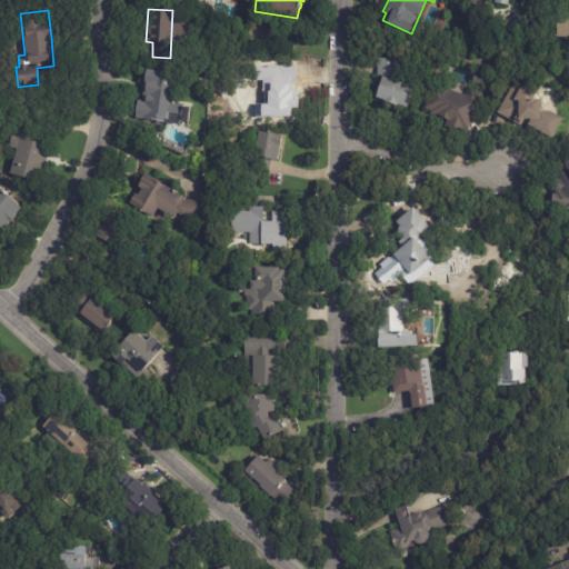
[(568,37),(557,37),(557,13),(568,13),(568,37)]
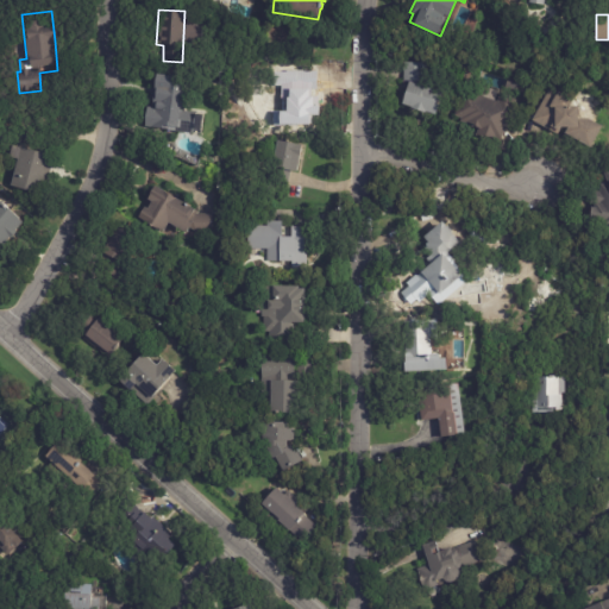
[(401,105),(408,83),(403,82),(403,62),(426,62),(426,87),(443,92),(435,114),(426,112),(425,114),(412,111),(412,108),(401,105)]
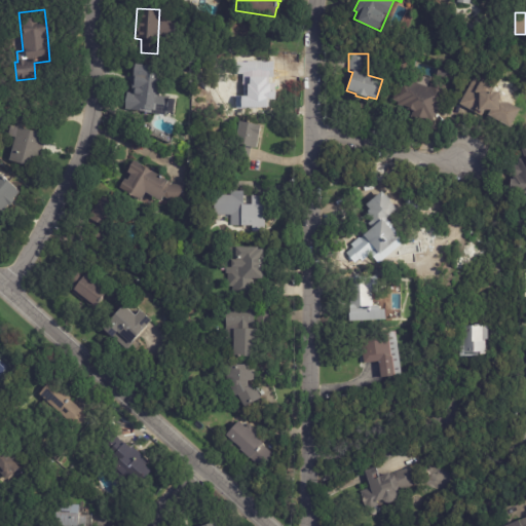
[(256,106),(238,106),(238,90),(235,90),(235,60),(260,60),(261,86),(257,86),(257,90),(256,90),(256,106)]
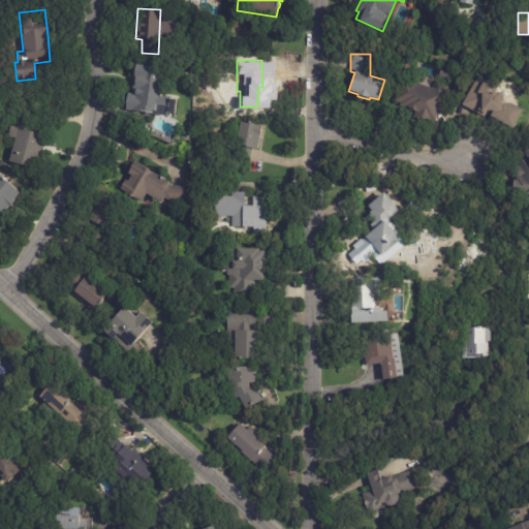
[(167,118),(145,116),(146,113),(125,111),(127,93),(131,94),(135,65),(159,67),(156,99),(168,100),(168,107),(167,118)]
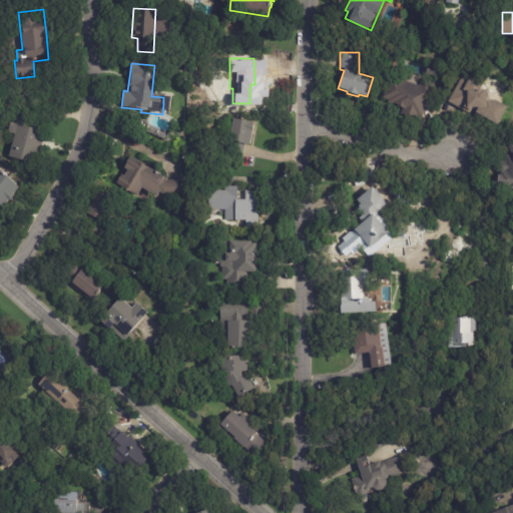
[(427,74),(425,74),(429,65),(438,69),(435,77),(427,74)]
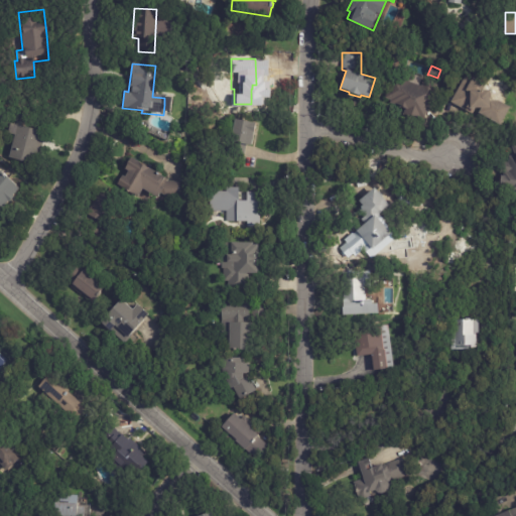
[(408,76),(408,75),(420,79),(418,85),(421,86),(423,80),(437,84),(424,122),(402,114),(405,108),(390,103),(391,100),(385,98),(394,73),(407,78),(408,76)]
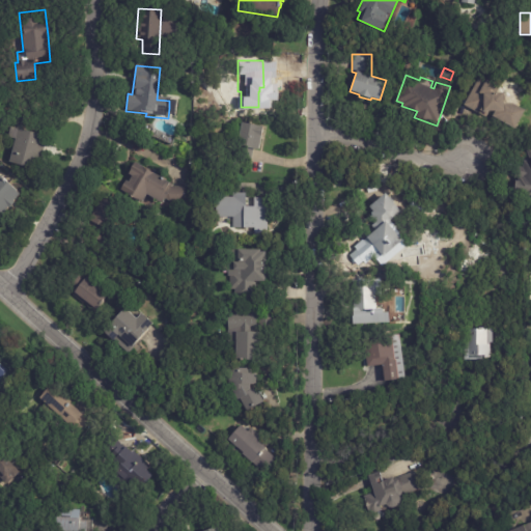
[(501,87),(498,92),(504,93),(504,104),(512,104),(525,110),(514,130),(487,115),(486,118),(464,106),(480,76),(501,87)]
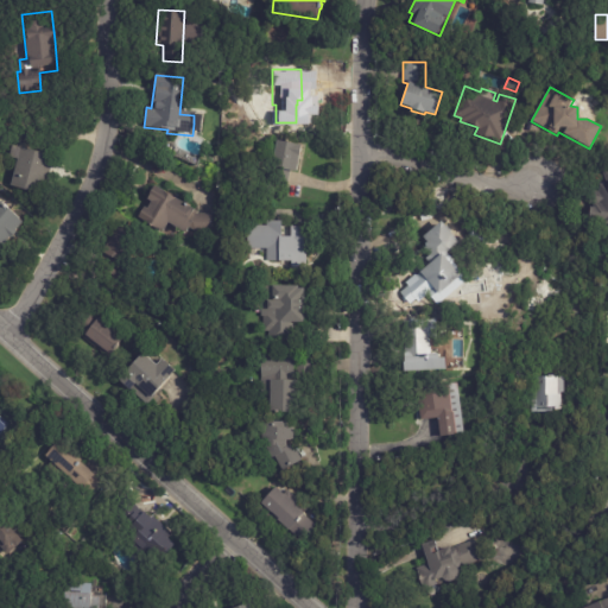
[(302,149),(298,173),(291,172),(289,187),(272,184),(278,141),(302,145),(302,149)]
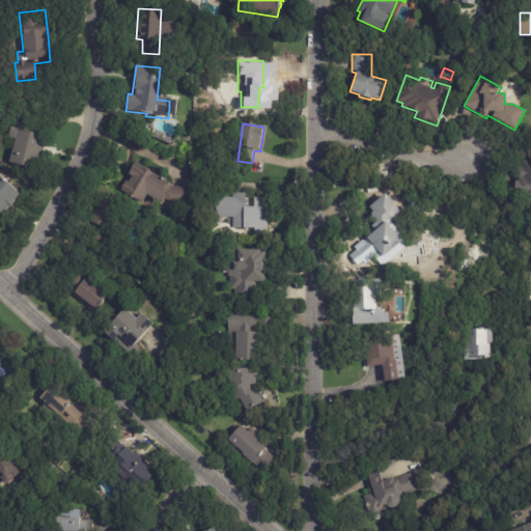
[(11,128),(17,130),(17,129),(40,135),(39,138),(43,139),(40,145),(44,146),(36,170),(8,163),(15,140),(6,138),(9,128),(11,128)]
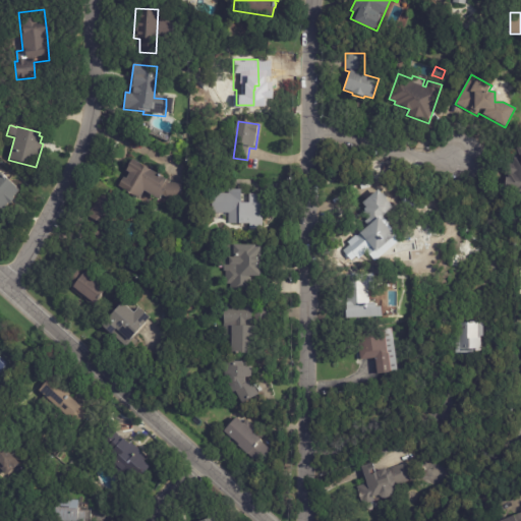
[(520,193),(517,193),(517,189),(504,188),(505,178),(508,178),(509,174),(505,174),(507,163),(513,164),(514,158),(520,159),(516,148),(520,146),(520,193)]
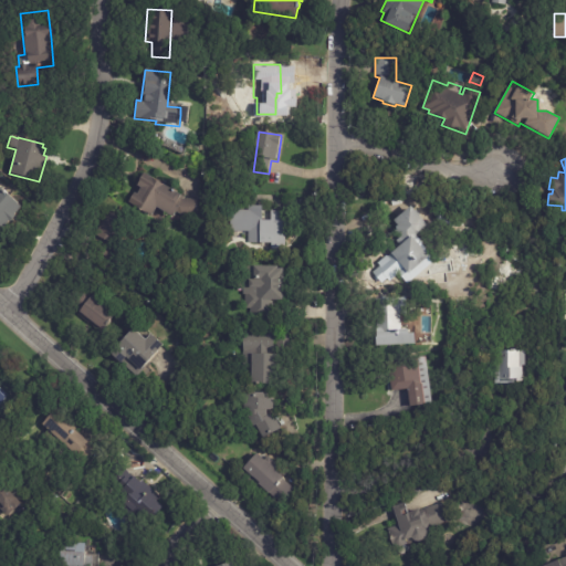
[(181,199),(198,199),(197,216),(180,215),(176,211),(173,217),(156,207),(150,217),(127,202),(133,192),(136,194),(139,188),(136,185),(143,173),(180,195),(179,197),(181,199)]
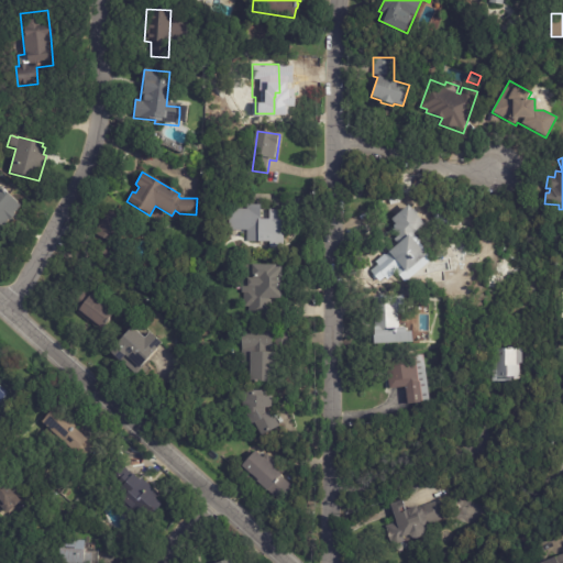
[(0,186),(1,187),(22,206),(14,213),(15,214),(11,220),(10,219),(2,228),(0,225),(0,186)]
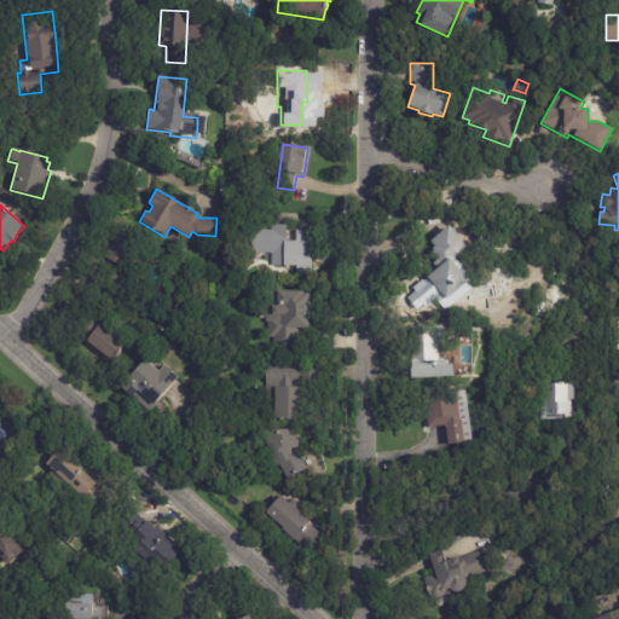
[(299,231),(311,231),(311,233),(318,233),(318,252),(311,252),(310,272),(295,272),(295,266),(271,266),(271,254),(250,254),(252,230),(271,230),(271,226),(287,226),(287,241),(295,241),(295,231),(299,231)]
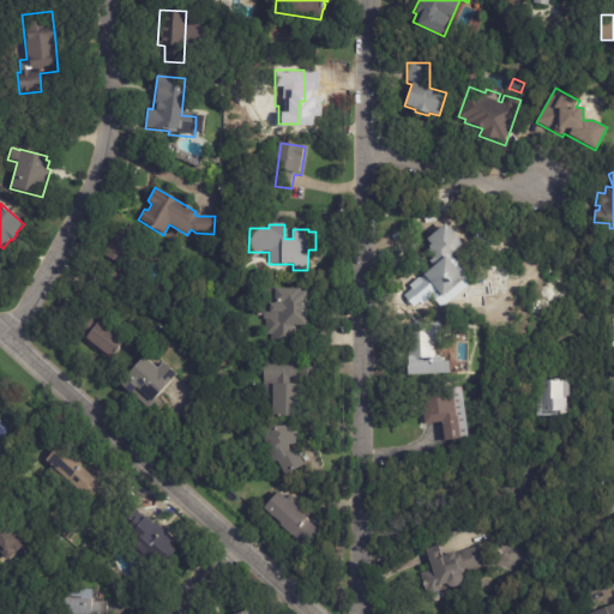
[(453,233),(464,246),(451,256),(458,265),(455,268),(465,280),(444,299),(439,293),(433,298),(419,281),(431,271),(426,265),(434,258),(427,250),(432,246),(427,240),(445,224),(453,233)]
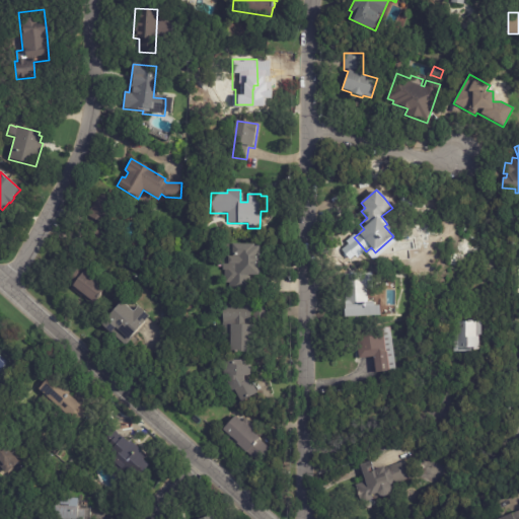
[(86,229),(91,218),(87,216),(97,194),(119,204),(103,237),(86,229)]
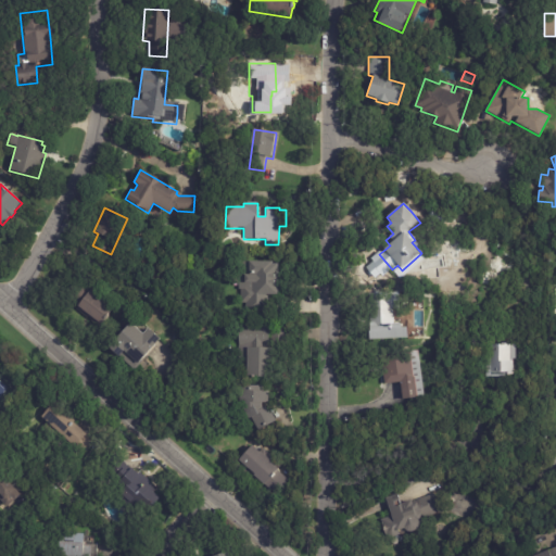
[(279,282),(279,295),(268,295),(268,314),(248,314),(248,303),(242,303),(242,290),(240,290),(240,262),(273,262),(273,265),(279,265),(279,282)]
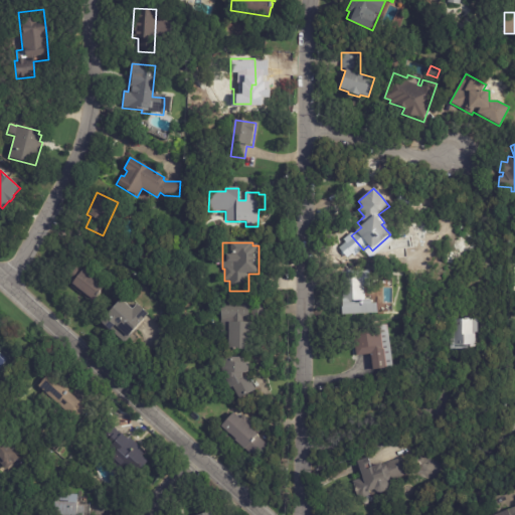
[(80,296),(69,288),(71,285),(59,276),(69,262),(82,271),(83,269),(105,285),(92,304),(80,296)]
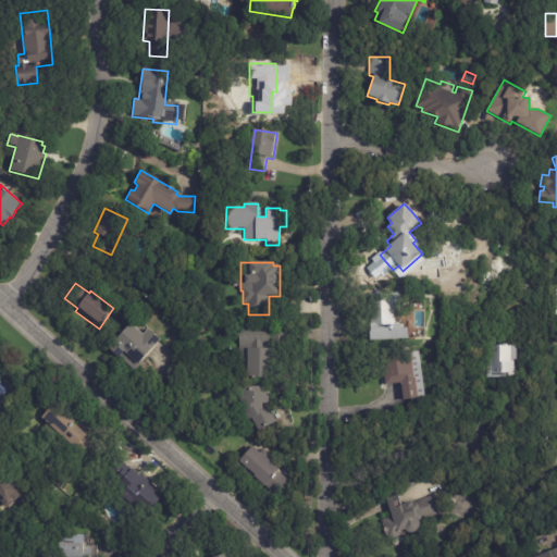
[(396,293),(395,284),(411,284),(411,292),(396,293)]
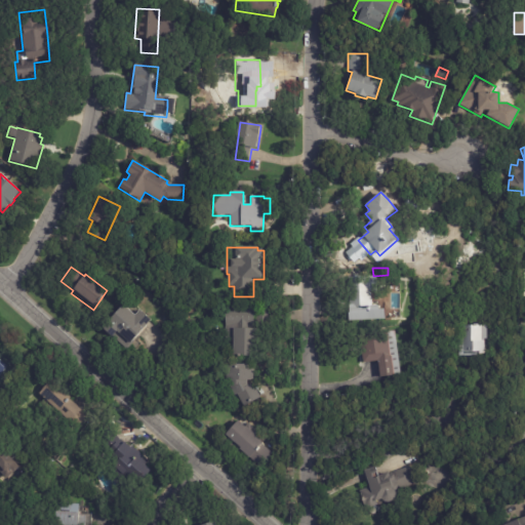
[(377,289),(377,293),(371,293),(371,306),(386,306),(386,323),(350,323),(350,277),(377,277),(377,289)]
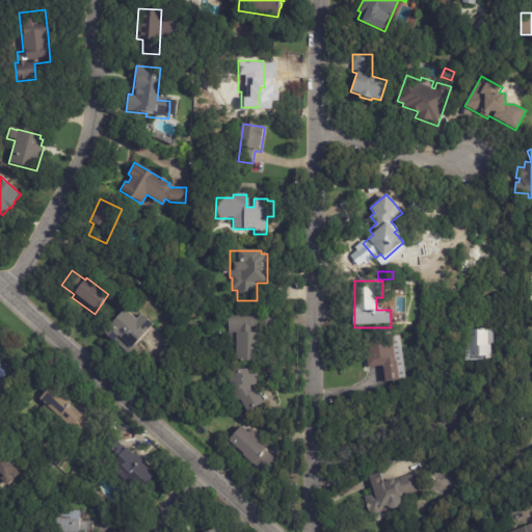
[(126,312),(137,322),(141,317),(149,322),(153,326),(149,331),(127,356),(103,336),(125,311),(126,312)]
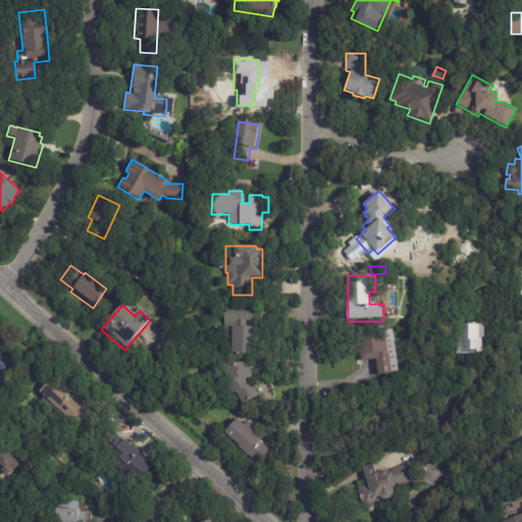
[(265,309),(265,322),(255,322),(255,307),(265,308),(265,309)]
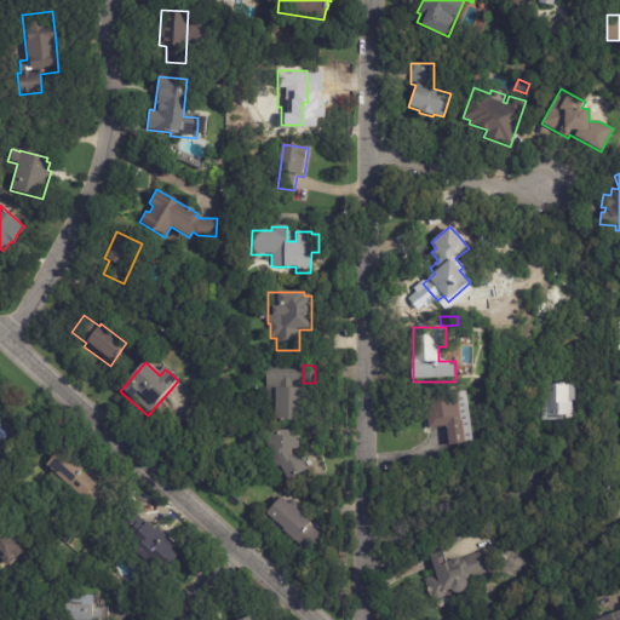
[(299,366),(298,390),(300,390),(299,423),(274,423),(274,414),(265,414),(267,366),(299,366)]
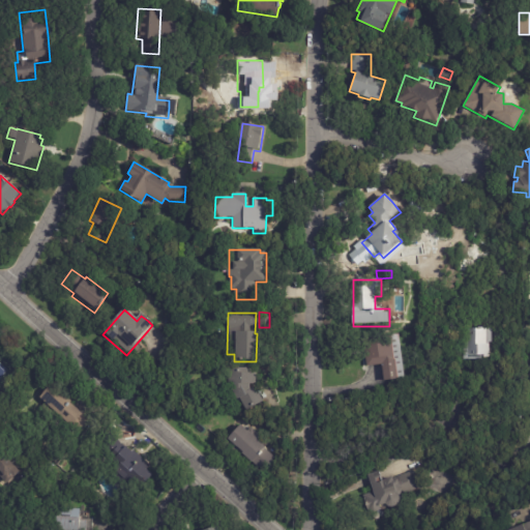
[(479,359),(463,359),(463,336),(467,336),(467,328),(477,328),(477,327),(482,327),(482,328),(492,328),(492,340),(489,340),(489,357),(480,357),(480,359),(479,359)]
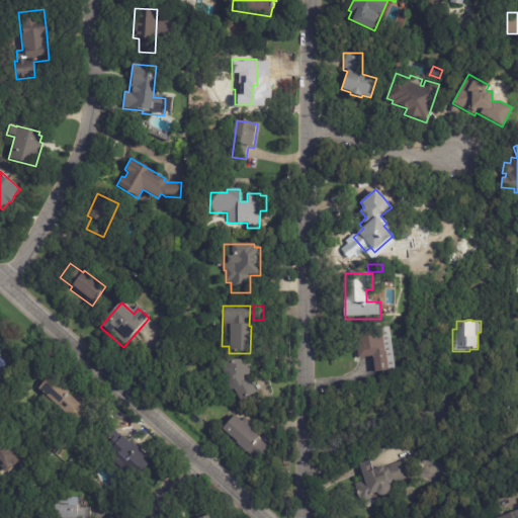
[(374,373),(372,357),(360,359),(357,339),(369,337),(369,331),(389,328),(395,371),(374,373)]
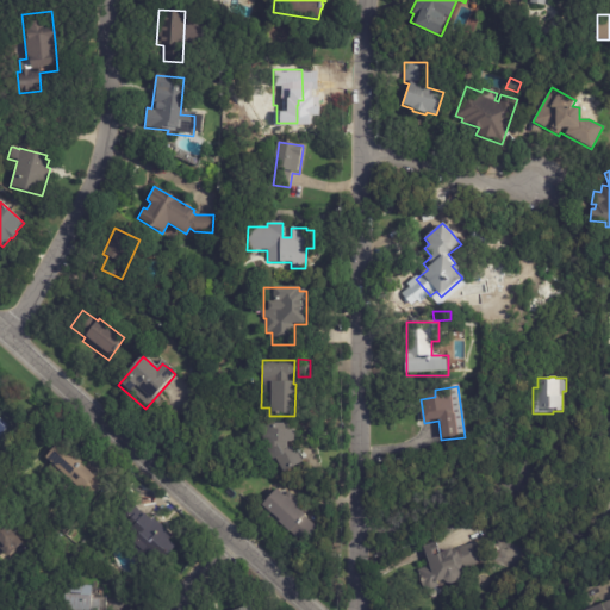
[(293,435),(293,444),(286,444),(286,450),(292,448),(303,465),(282,474),(279,467),(274,470),(262,450),(262,425),(287,425),(287,431),(293,431),(293,435)]
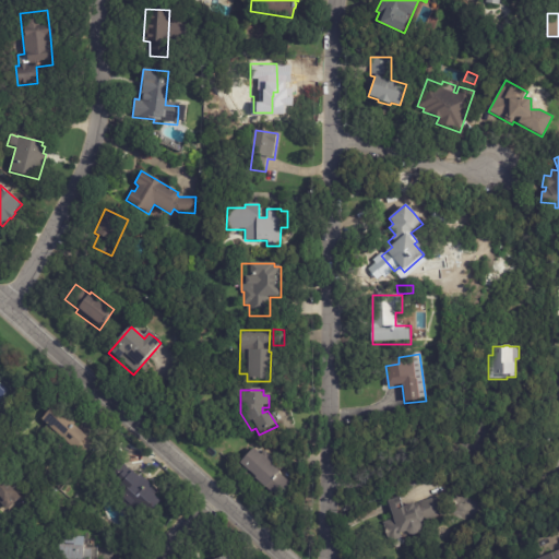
[(68,414),(75,423),(74,424),(87,437),(86,438),(93,443),(81,456),(42,419),(56,403),(68,414)]
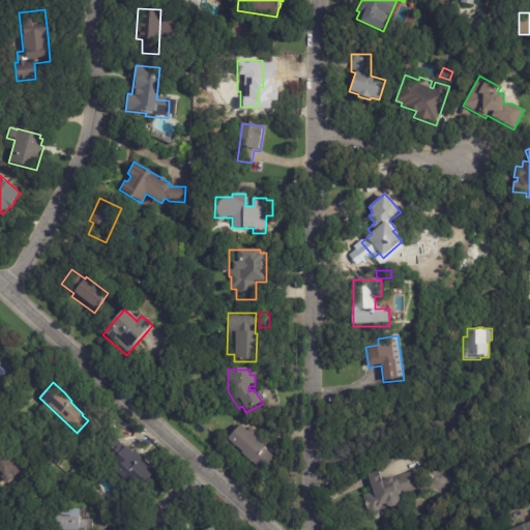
[(247,432),(257,440),(256,442),(275,459),(263,473),(252,463),(251,465),(242,458),(240,460),(231,450),(234,447),(227,440),(239,427),(246,432),(247,432)]
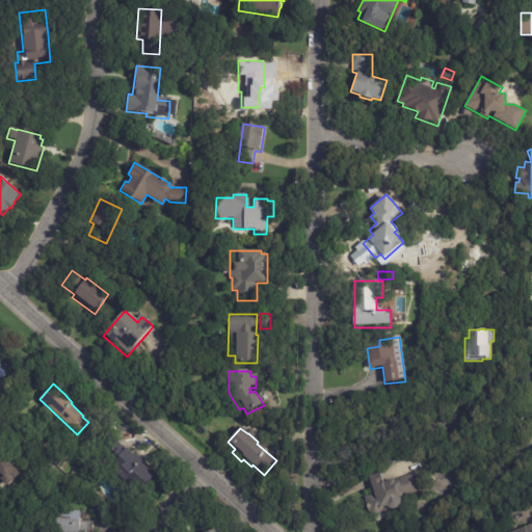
[(128,448),(132,452),(133,451),(156,471),(139,489),(126,478),(123,482),(111,473),(113,471),(108,466),(114,458),(110,455),(111,453),(105,448),(113,439),(120,443),(116,447),(121,450),(125,446),(128,448)]
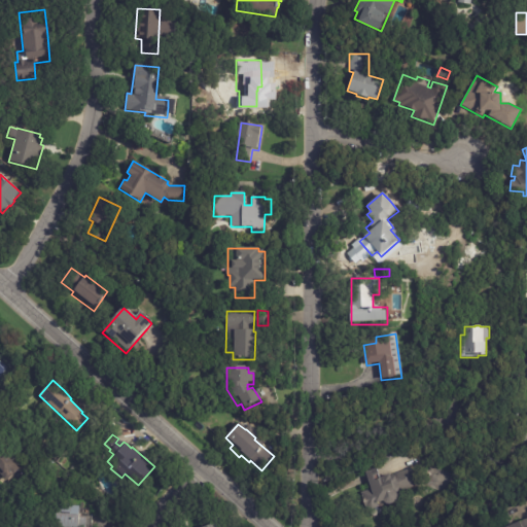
[(0,447),(1,449),(18,468),(4,480),(0,475),(0,447)]
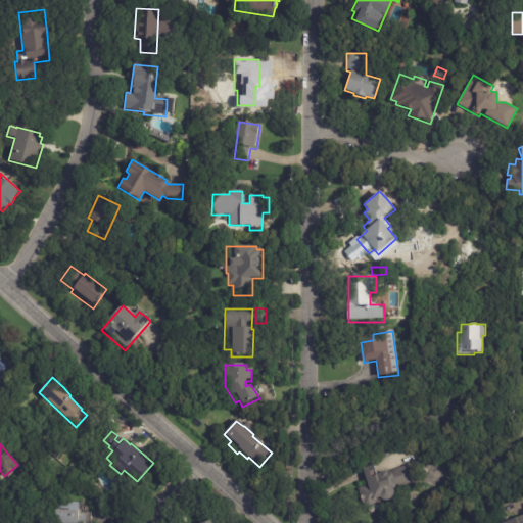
[(408,467),(413,482),(395,488),(395,489),(393,490),(394,494),(393,497),(390,501),(386,503),(382,502),(380,498),(375,501),(376,504),(364,508),(358,489),(368,486),(363,470),(374,466),(377,475),(408,465),(408,467)]
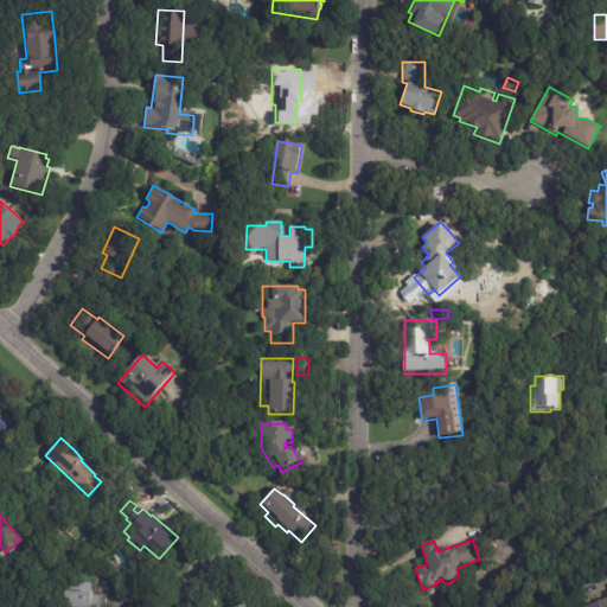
[(89,583),(89,593),(103,594),(103,606),(62,606),(63,580),(89,581),(89,583)]
